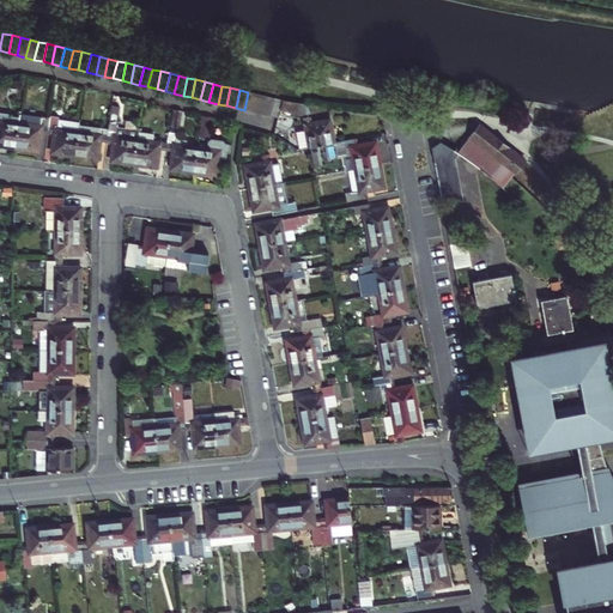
[(258,95),(248,92),(244,110),(253,113),(258,95)]
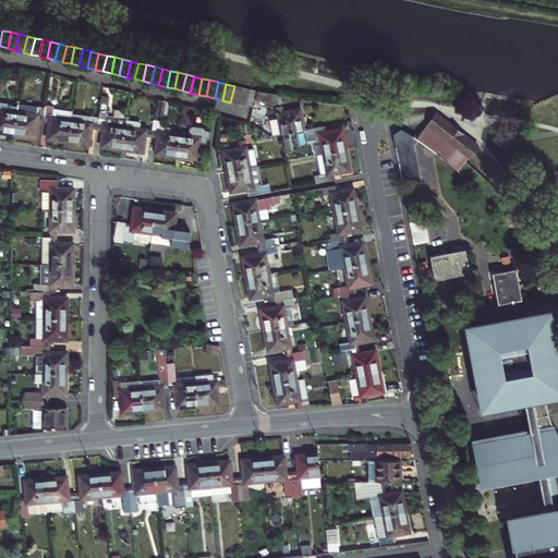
[(242,88),(234,86),(230,102),(238,104),(242,88)]
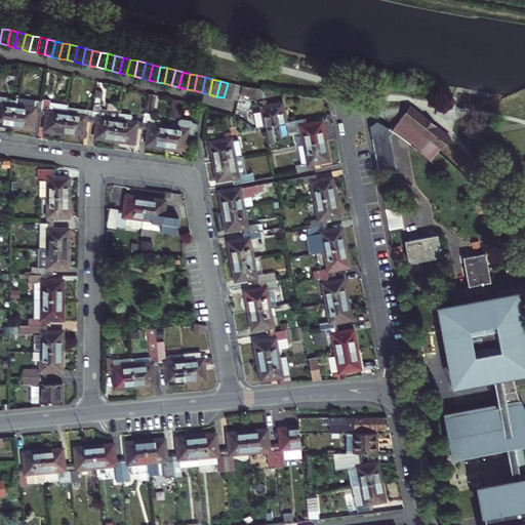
[(235,84),(228,83),(224,97),(232,99),(235,84)]
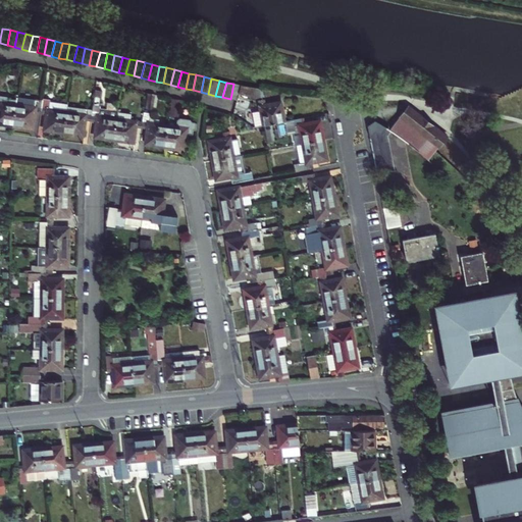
[(242,86),(233,84),(230,99),(238,101),(240,90),(242,86)]
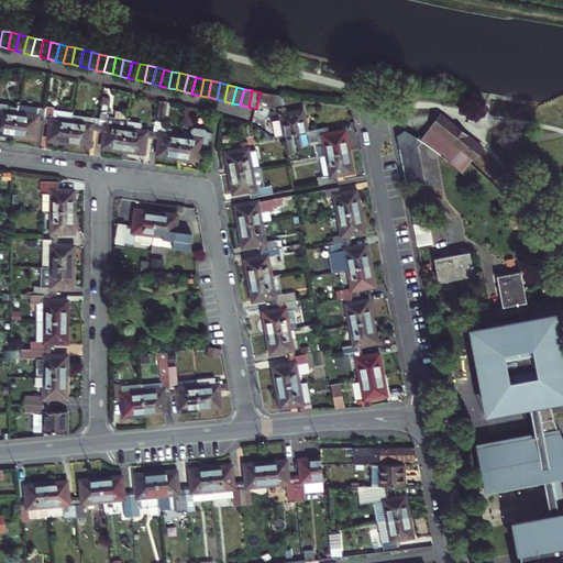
[(261,92),(258,97),(261,97),(261,102),(277,106),(287,103),(286,96),(261,92)]
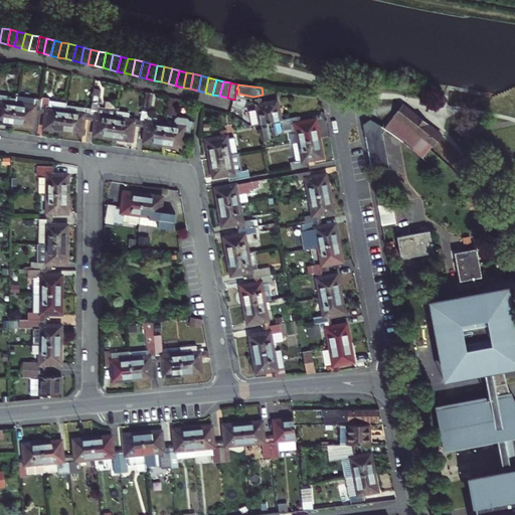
[(92,110),(90,121),(97,121),(94,136),(113,139),(117,111),(117,109),(100,107),(102,91),(95,90),(92,110)]
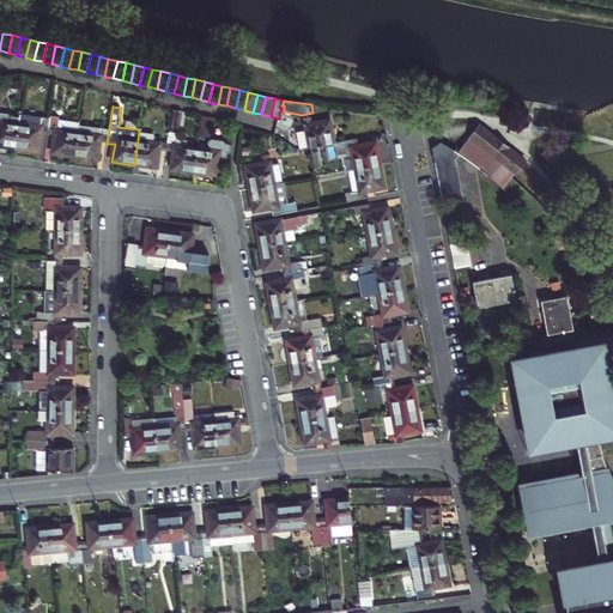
[(180,131),(182,113),(174,111),(171,129),(180,131)]
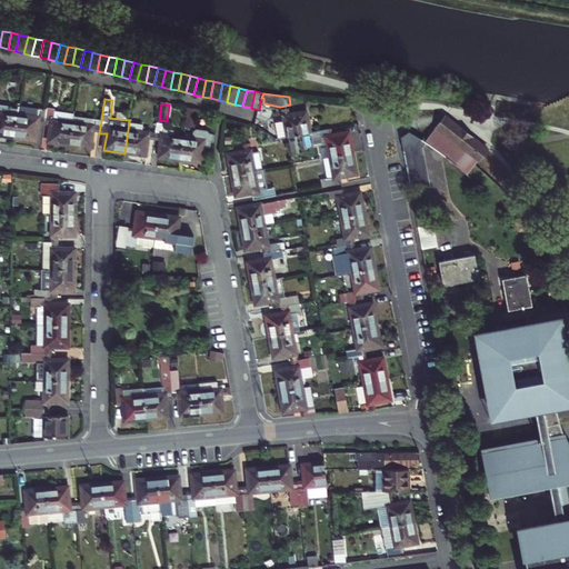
[(0,135),(15,138),(18,110),(7,109),(7,108),(0,107),(0,135)]
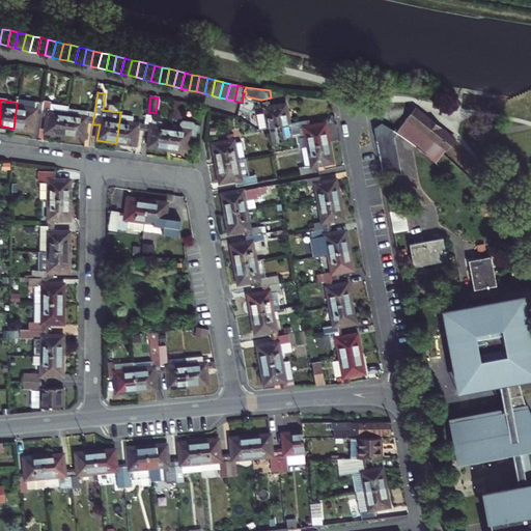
[(17,103),(14,129),(33,131),(35,116),(40,117),(43,103),(18,100),(17,103)]
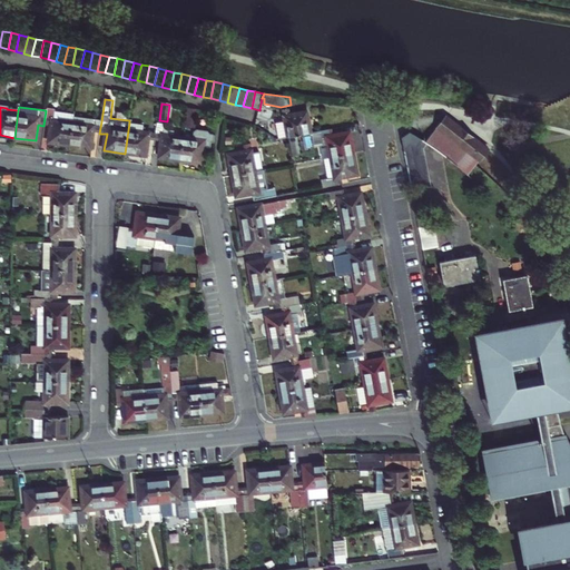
[(74,117),(74,115),(55,111),(55,108),(47,107),(46,110),(43,126),(51,127),(49,143),(69,146),(74,117)]
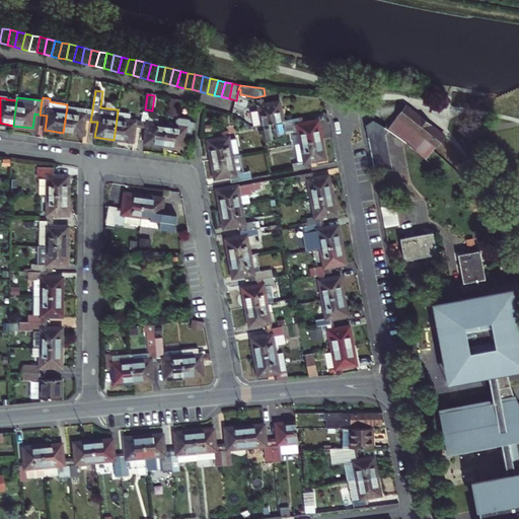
[(284,120),(281,101),(265,103),(265,97),(257,98),(260,108),(251,109),(253,125),(263,124),(284,120)]
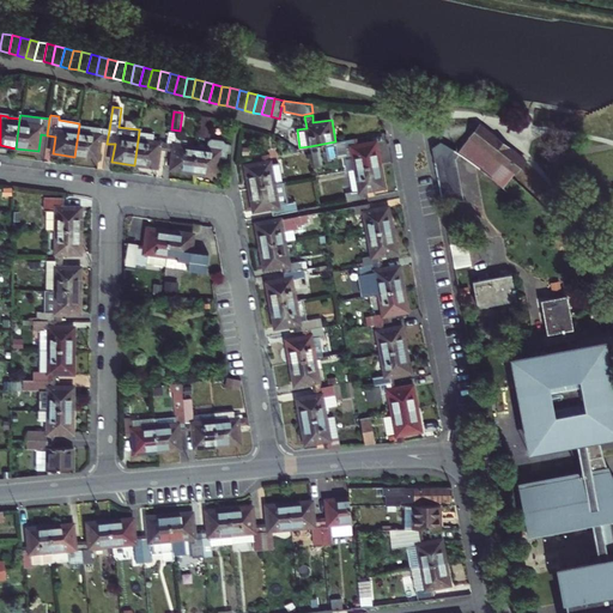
[(79,126),(74,157),(97,159),(99,143),(107,144),(109,131),(79,126)]
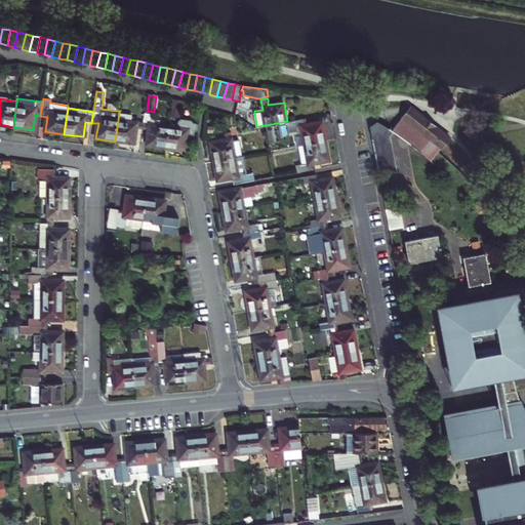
[(410,108),(402,118),(441,148),(449,137),(410,108)]
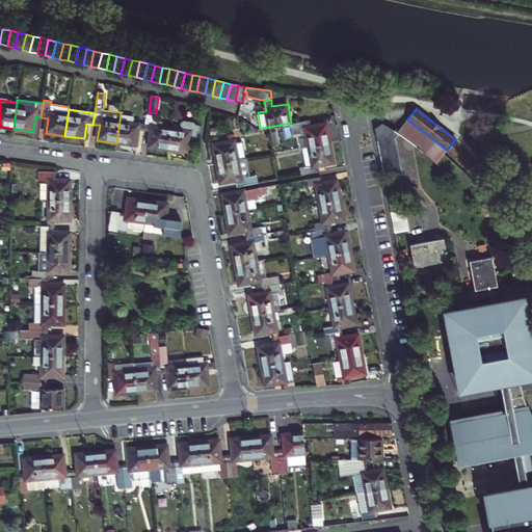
[(121,114),(116,143),(135,145),(138,131),(144,132),(145,125),(133,124),(134,116),(121,114)]
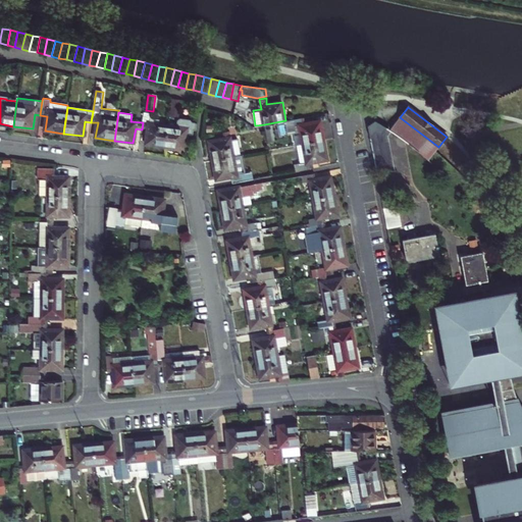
[(164,148),(167,126),(158,124),(158,119),(150,118),(151,113),(144,112),(143,122),(142,129),(148,129),(146,145),(164,148)]
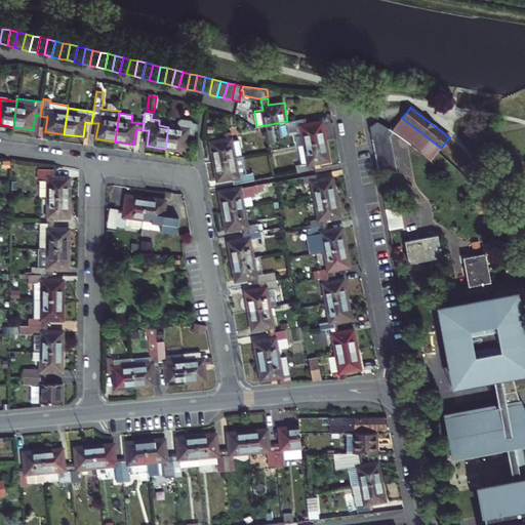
[(295,127),(298,146),(326,140),(323,121),(308,124),(307,118),(293,120),(288,121),(289,128),(295,127)]
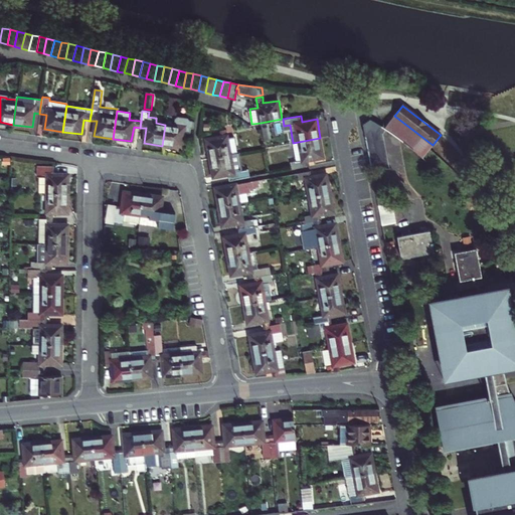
[(394,116),(385,128),(397,136),(402,141),(411,148),(416,153),(422,158),(433,145),(394,116)]
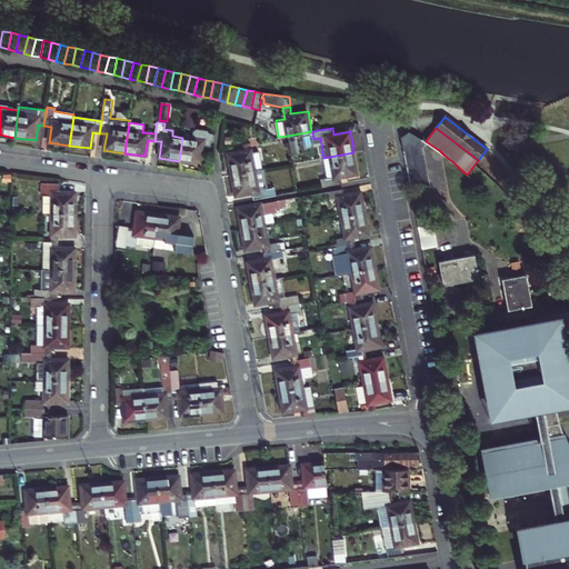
[(430,187),(421,139),(409,132),(400,138),(410,190),(423,187),(430,187)]
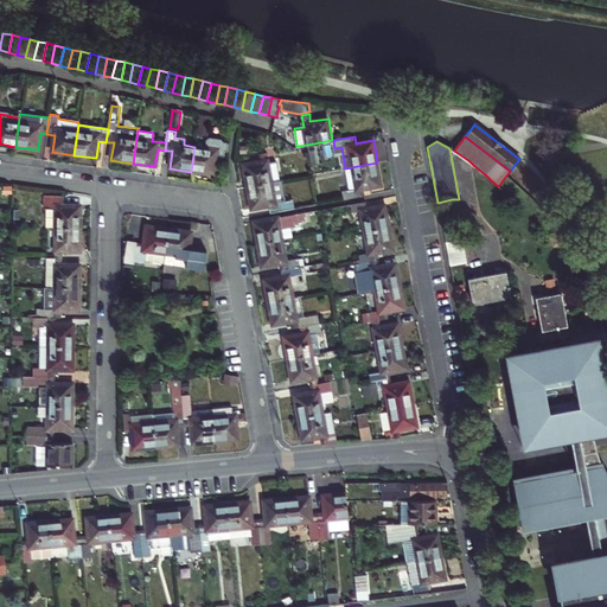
[(195,147),(191,172),(213,174),(216,157),(223,158),(224,151),(223,151),(206,148),(195,147)]
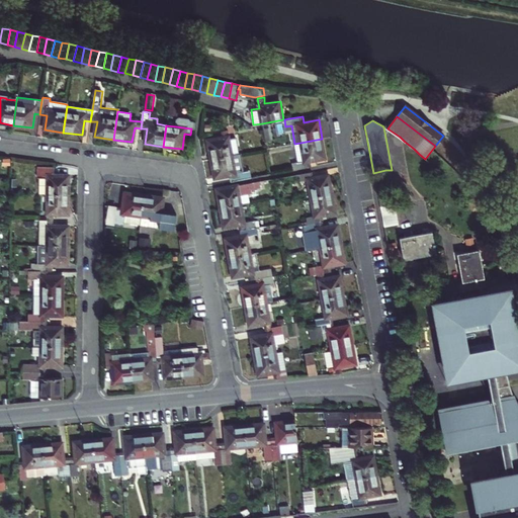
[(206,142),(209,160),(231,156),(227,132),(221,133),(223,139),(206,142)]
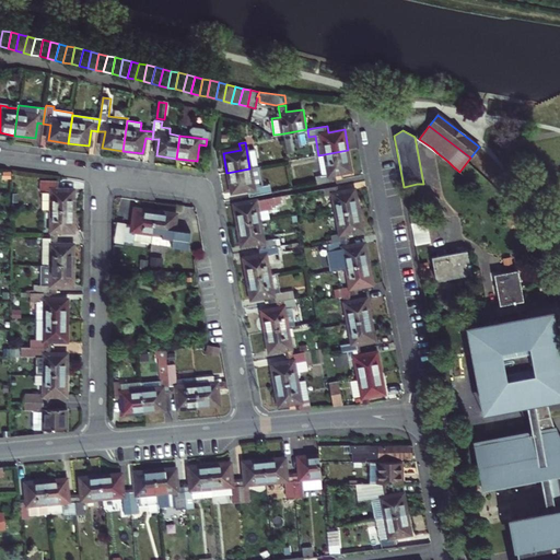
[(255,147),(246,149),(249,168),(258,167),(255,147)]
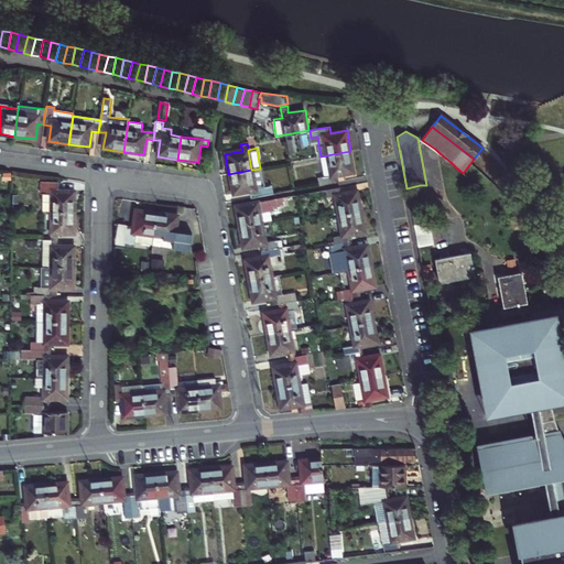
[(350,151),(321,156),(325,177),(318,179),(321,186),(339,183),(338,175),(355,172),(350,151)]
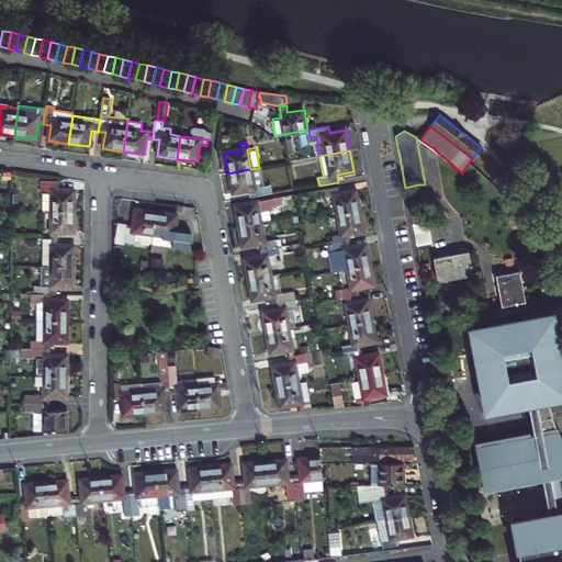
[(247,191),(248,198),(271,194),(270,186),(262,188),(259,168),(250,169),(227,173),(232,194),(247,191)]
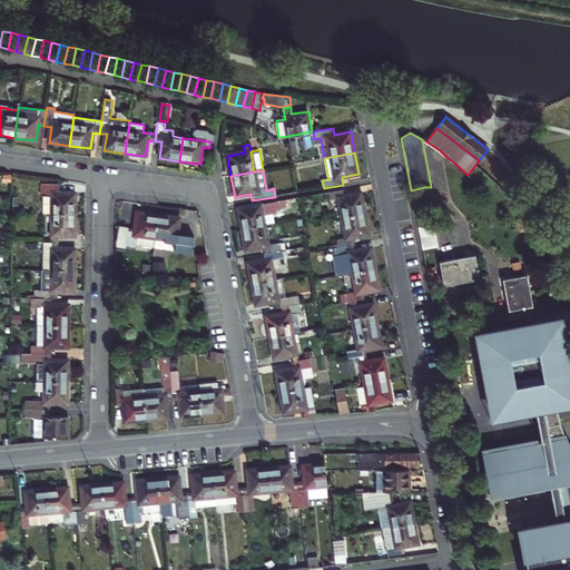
[(444,170),(440,172),(440,179),(433,179),(433,186),(445,186),(444,170)]
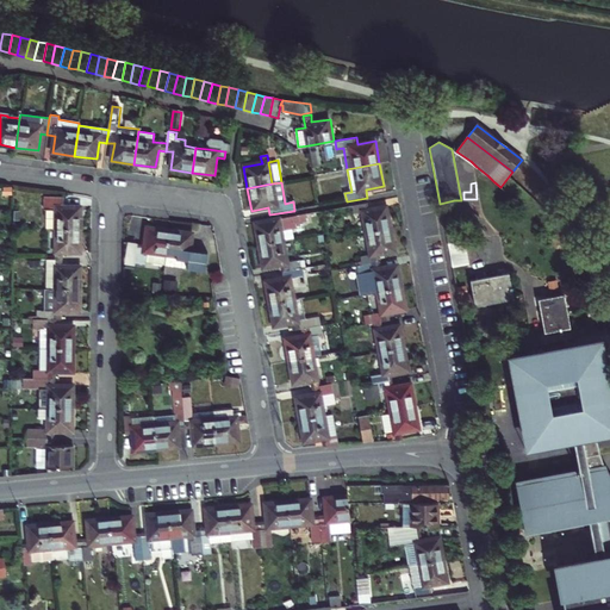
[(44,197),(44,230),(55,230),(81,230),(81,209),(63,207),(63,197),(44,197)]
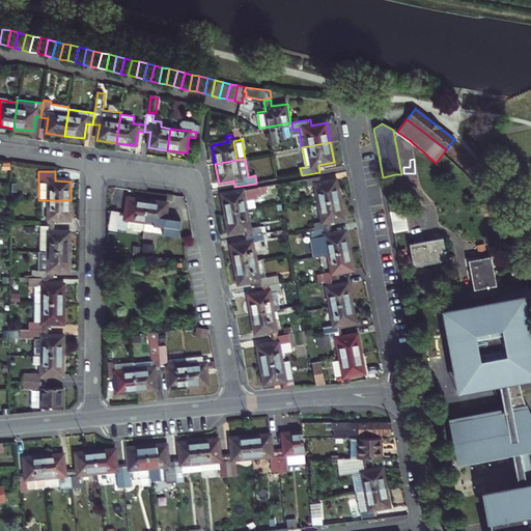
[(318,203),(340,199),(337,180),(322,183),(320,177),(307,179),(309,186),(315,185),(318,203)]
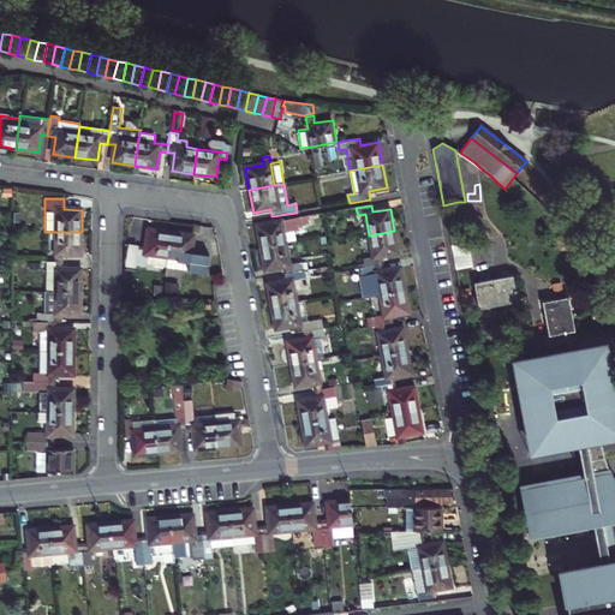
[(255,226),(258,248),(285,244),(282,230),(290,227),(310,224),(309,216),(255,226)]
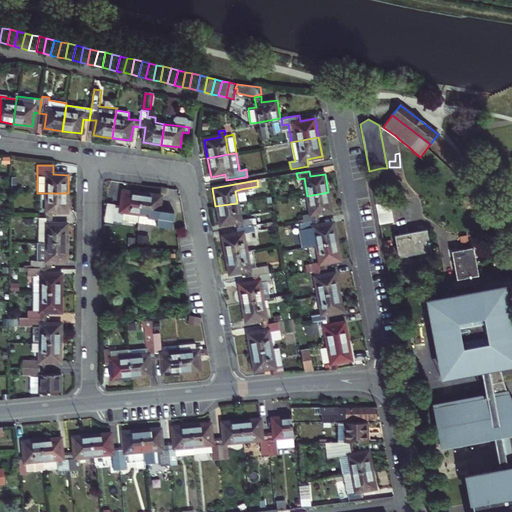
[(244,201),(241,189),(235,191),(237,203),(244,201)]
